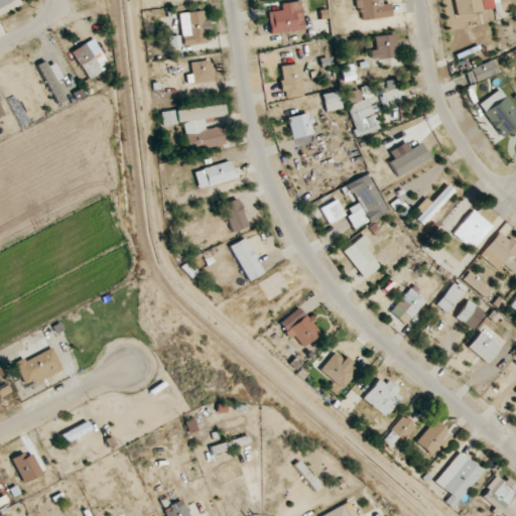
[(381,4),(380,0),(356,0),(357,19),(390,18),(390,4),(381,4)]
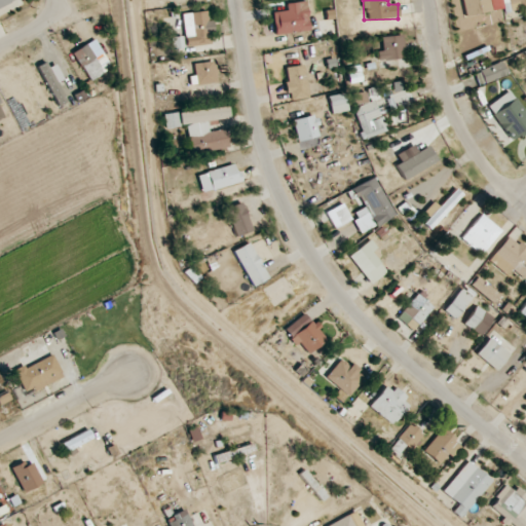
[(460,0),(465,17),(491,11),(488,0),(460,0)]
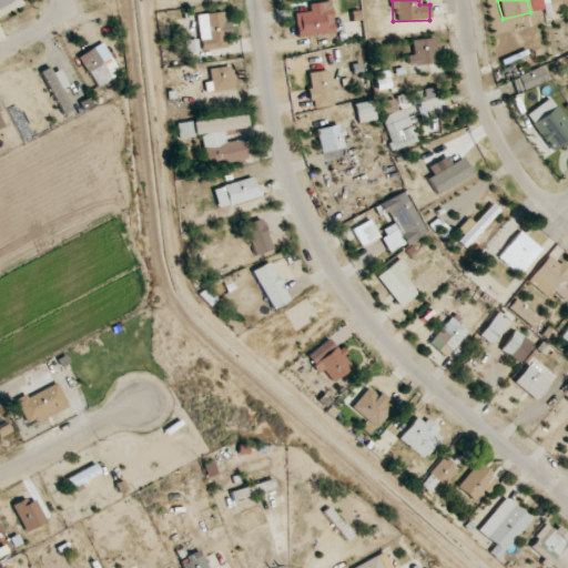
[(334,32),(330,1),(308,4),(310,11),(294,13),(297,38),(334,32)]
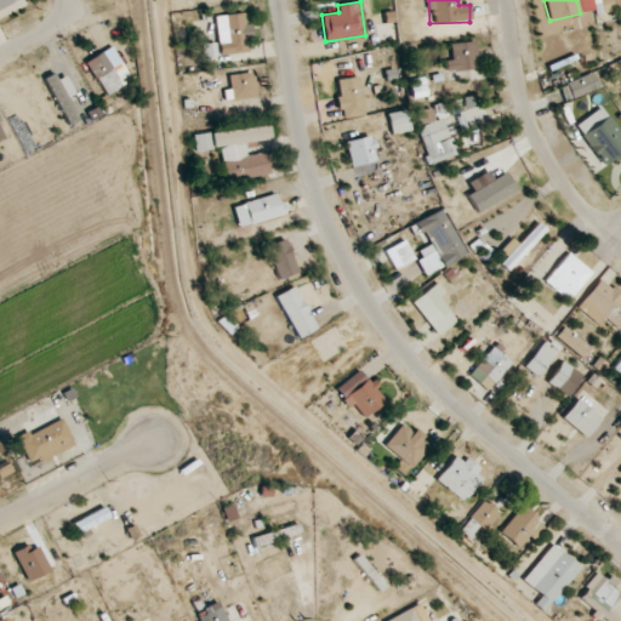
[(478,69),(476,41),(450,44),(451,60),(445,61),(445,72),(478,69)]
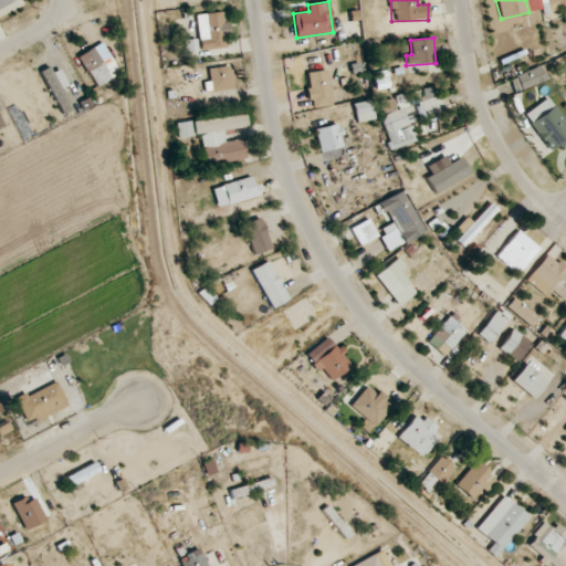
[(186,40),(187,58),(200,58),(200,49),(194,49),(194,40),(186,40)]
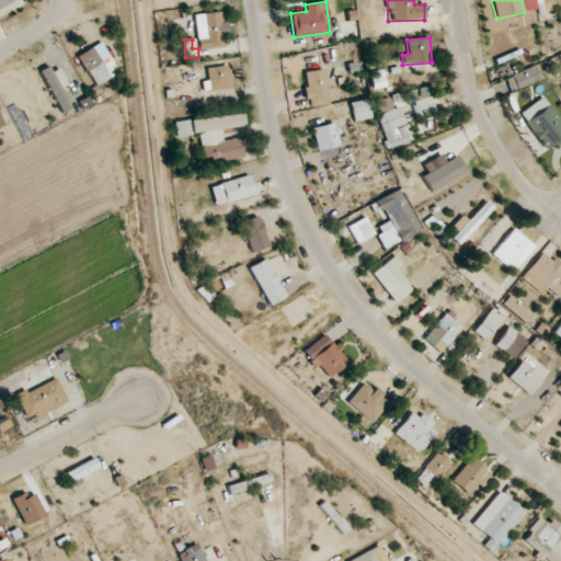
[(93,87),(118,75),(103,43),(78,55),(93,87)]
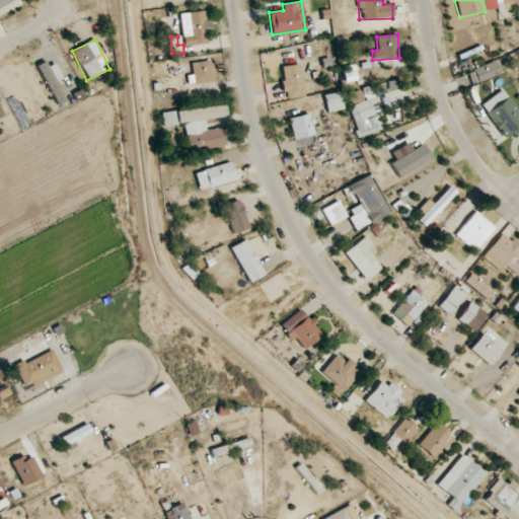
[(56,81),(62,79),(54,61),(39,68),(56,105),(66,101),(56,81)]
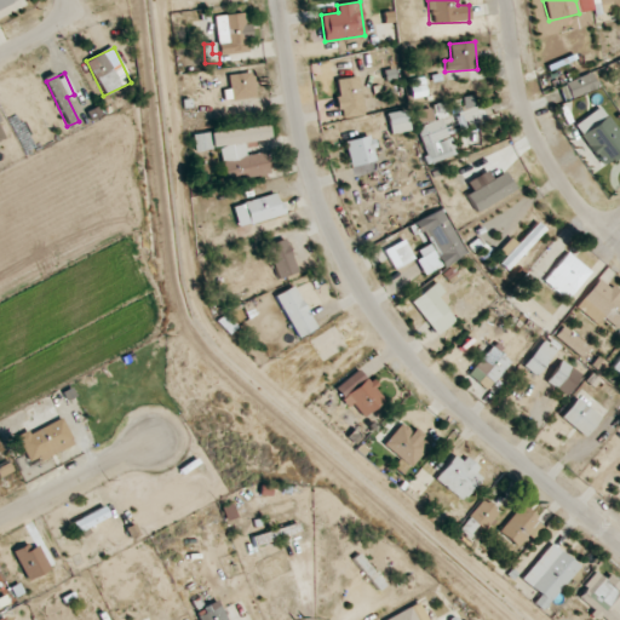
[(229,74),(230,99),(256,98),(254,73),(229,74)]
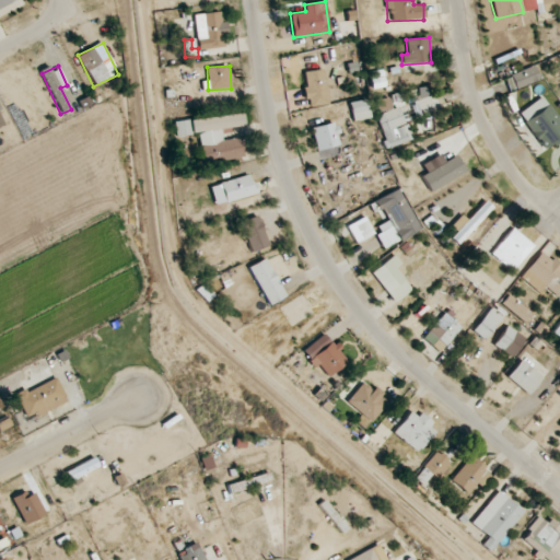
[(514,89),(539,81),(534,67),(510,74),(514,89)]
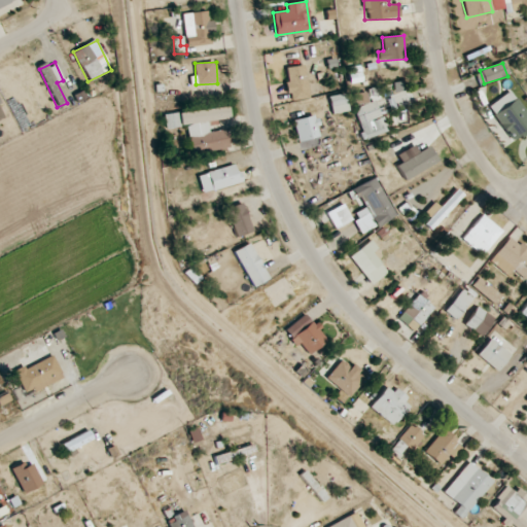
[(284,68),(289,101),(309,98),(304,65),(284,68)]
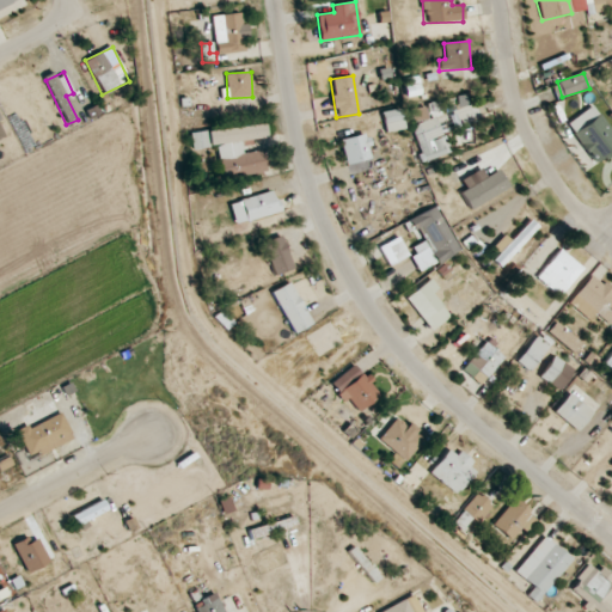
[(421,95),(417,77),(410,78),(411,85),(405,85),(407,97),(421,95)]
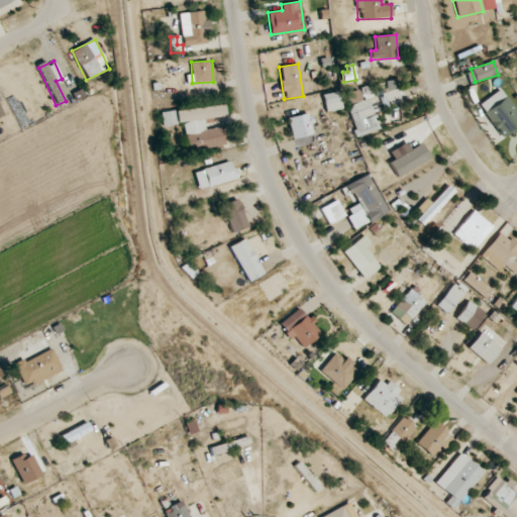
[(480,104),(503,139),(516,129),(516,112),(502,89),(480,104)]
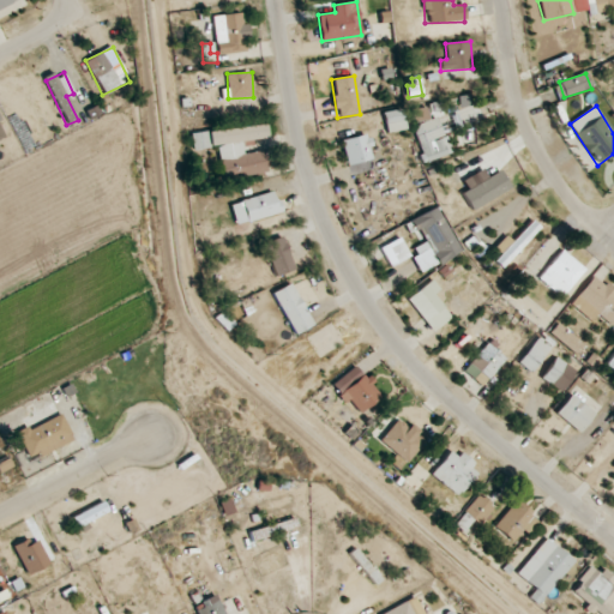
[(383,113),(387,133),(407,130),(403,108),(383,113)]
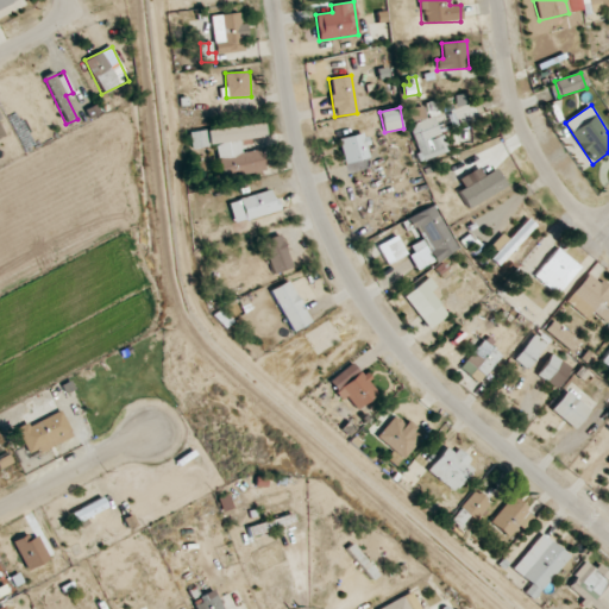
[(425,120),(424,107),(409,108),(410,121),(425,120)]
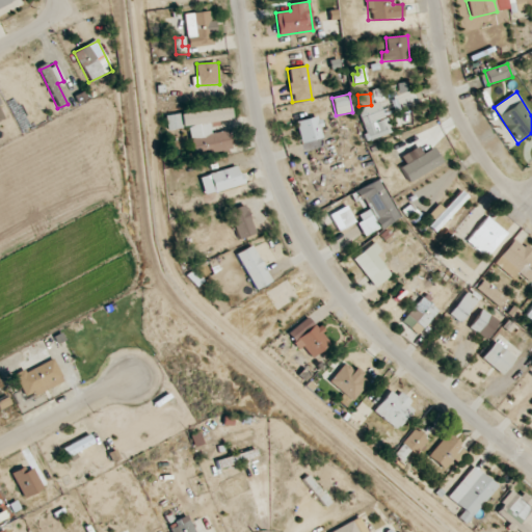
[(391,132),(379,102),(356,110),(368,141),(391,132)]
